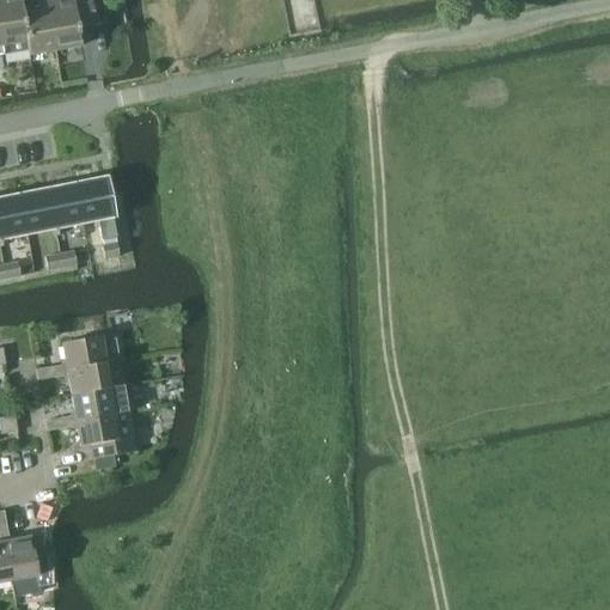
[(0,0),(0,22),(6,53),(30,48),(31,54),(32,53),(24,7),(22,0),(0,0)]
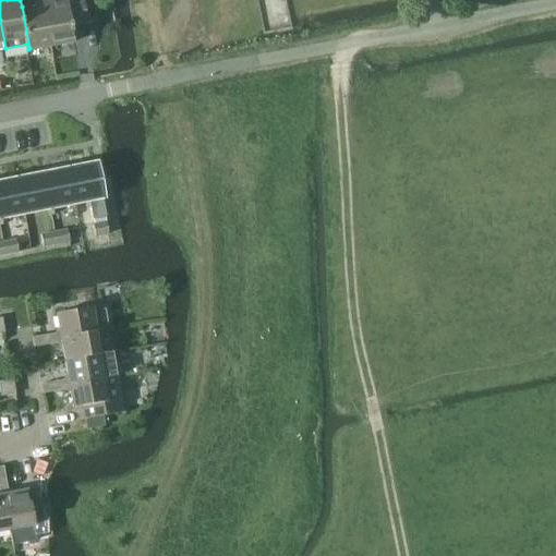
[(34,0),(35,4),(22,7),(29,48),(52,45),(44,0),(34,0)]
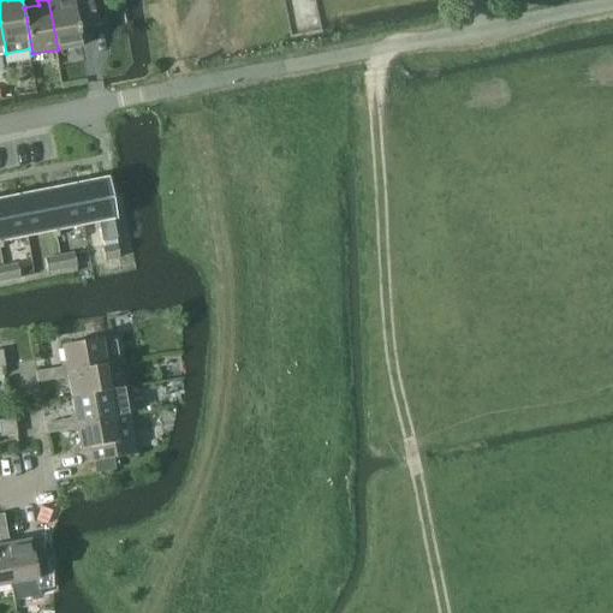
[(48,0),(58,49),(84,45),(81,28),(96,24),(91,0),(69,0),(61,1),(61,0),(48,0)]
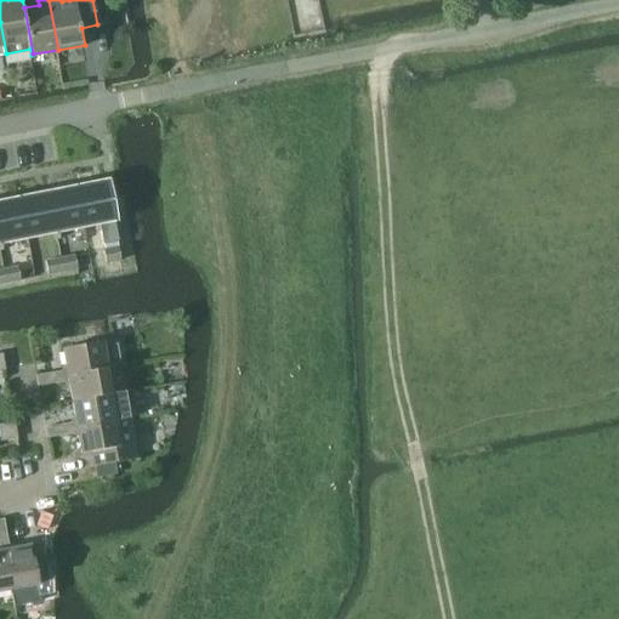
[(49,182),(91,177),(90,165),(47,170),(49,182)]
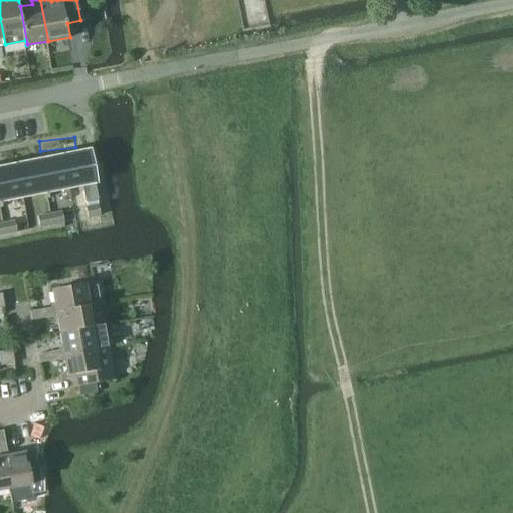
[(90,151),(65,156),(70,184),(83,182),(89,205),(100,203),(96,181),(90,151)]
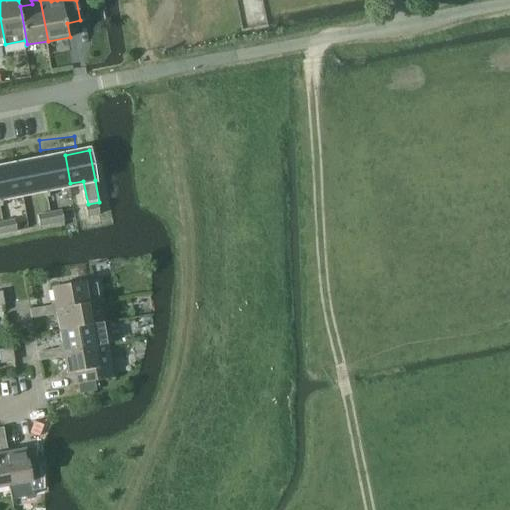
[(65,155),(41,159),(47,188),(70,183),(65,155)]
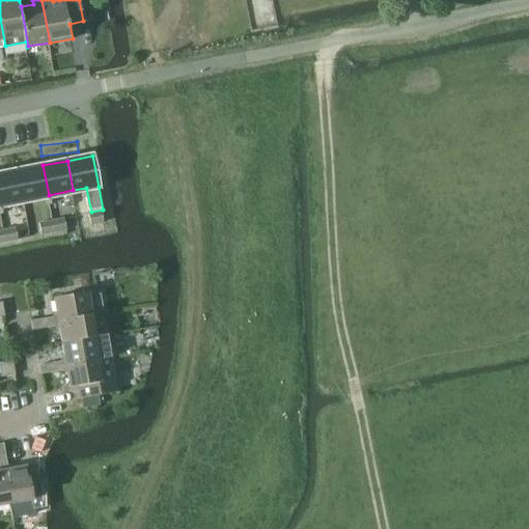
[(43,165),(18,170),(24,199),(49,195),(43,165)]
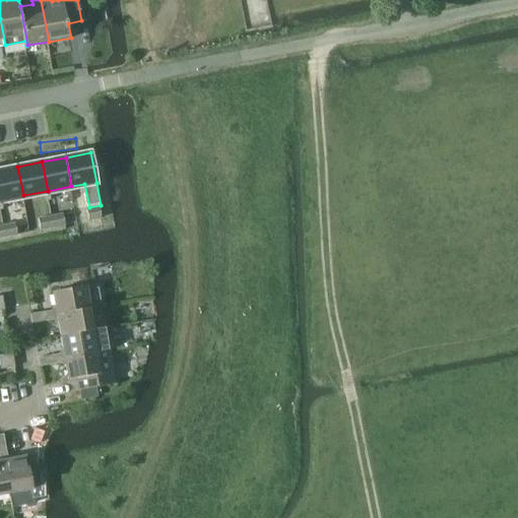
[(17,167),(0,170),(0,199),(13,198),(23,195),(17,167)]
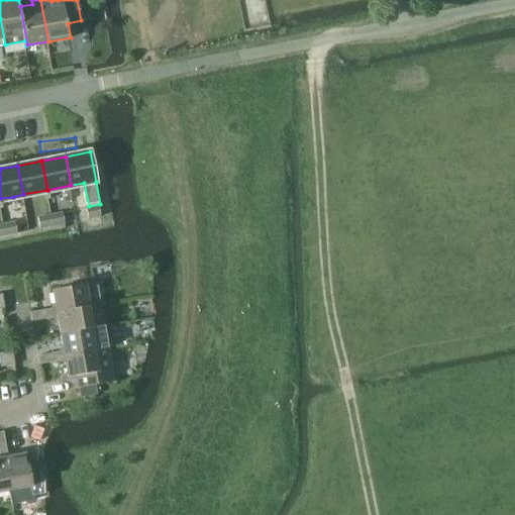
[(89,206),(88,206),(90,217),(102,215),(100,204),(89,206)]
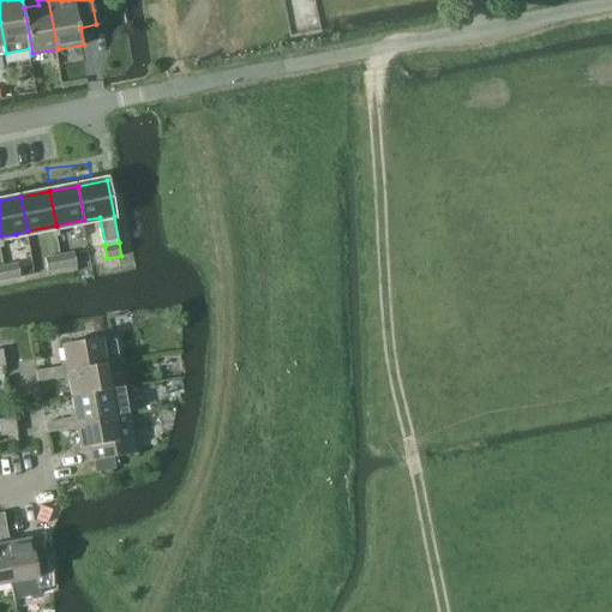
[(76,251),(61,253),(64,267),(78,264),(76,251)]
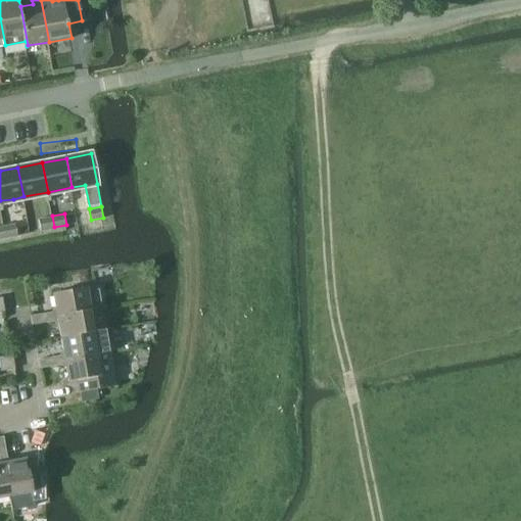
[(43,229),(54,227),(52,216),(41,219),(43,229)]
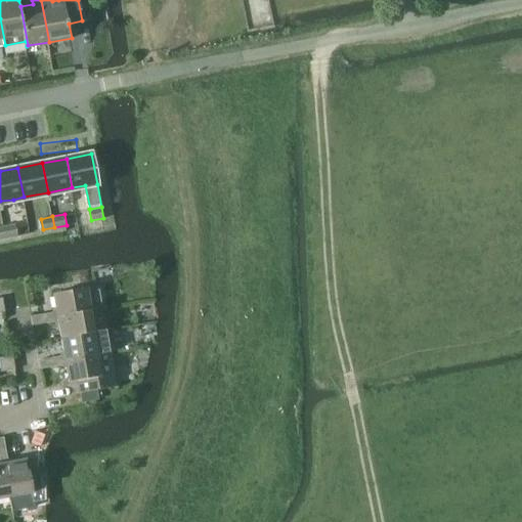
[(15,224),(4,226),(6,236),(17,234),(15,224)]
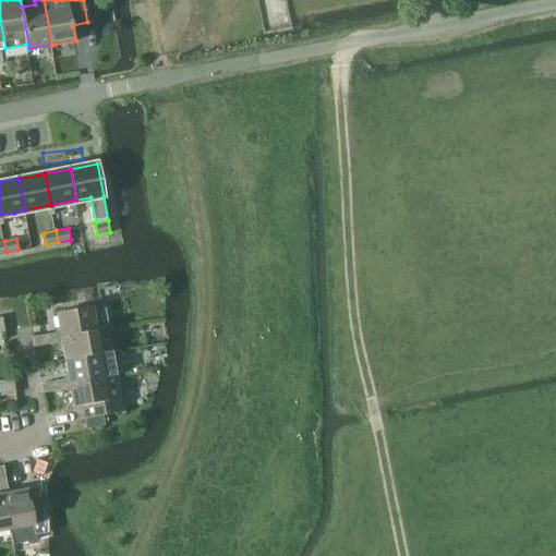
[(95,289),(85,290),(86,299),(96,298),(95,289)]
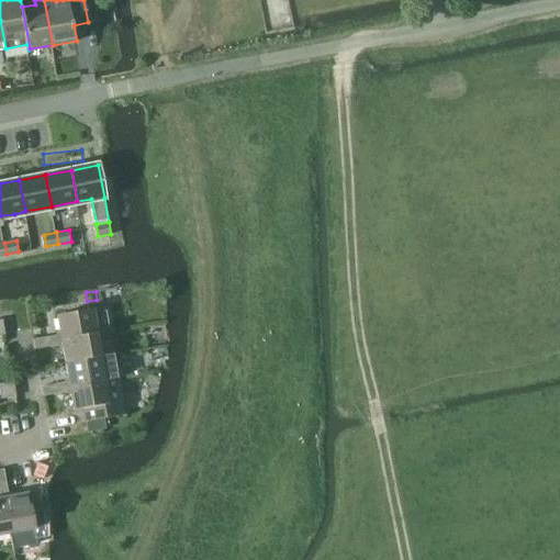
[(92,308),(58,313),(62,333),(63,337),(112,329),(108,305),(92,308)]
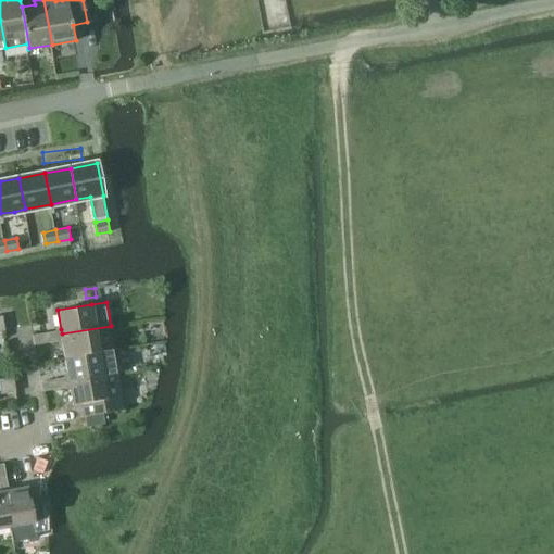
[(111,326),(62,334),(62,339),(65,356),(114,348),(111,326)]
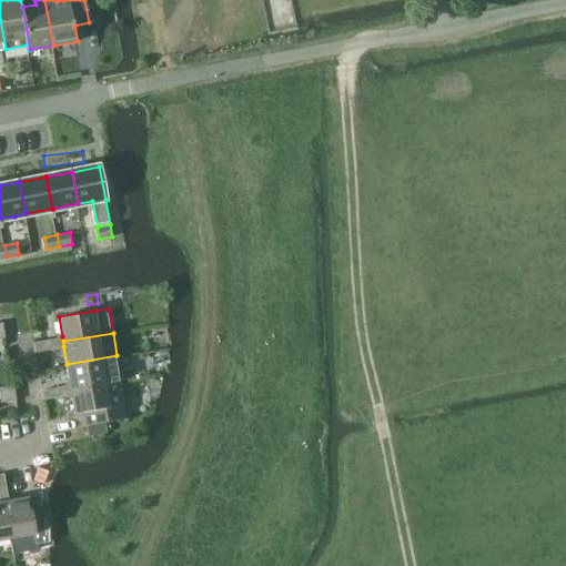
[(63,341),(62,336),(49,339),(50,349),(63,346),(63,341)]
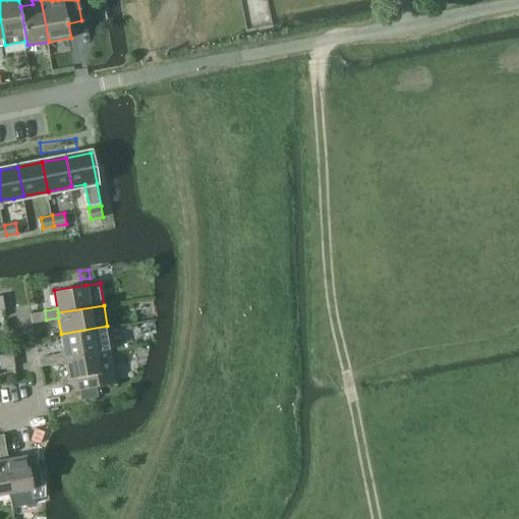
[(46,320),(45,310),(32,312),(33,318),(34,322),(46,320)]
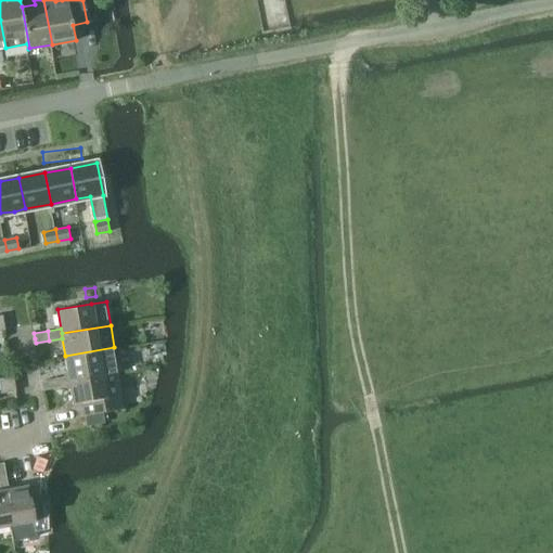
[(114,347),(65,356),(68,375),(69,380),(118,371),(114,347)]
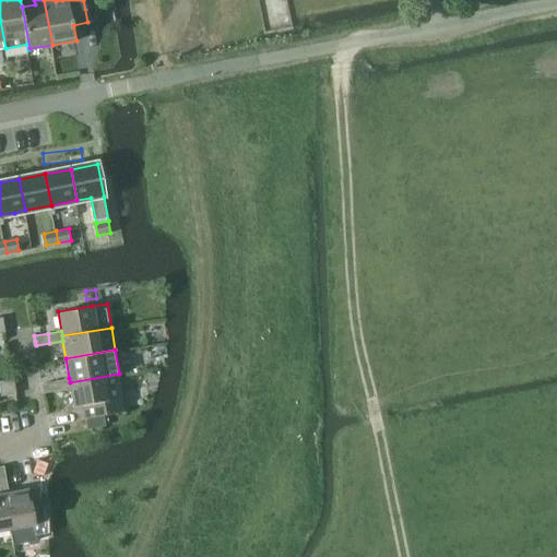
[(119,374),(70,382),(71,388),(74,406),(84,404),(86,417),(87,417),(90,428),(106,425),(104,414),(126,411),(119,374)]
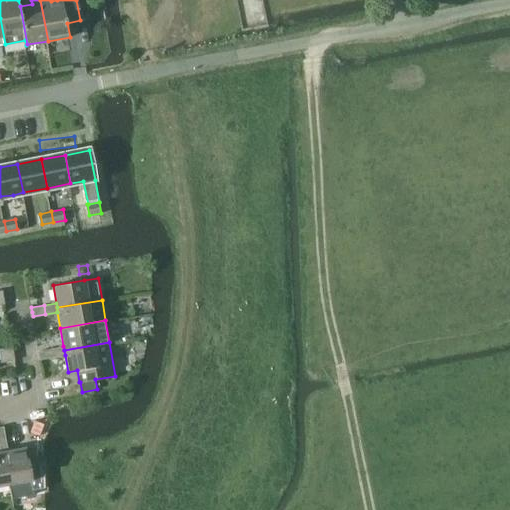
[(15,352),(13,345),(0,347),(0,351),(1,355),(15,352)]
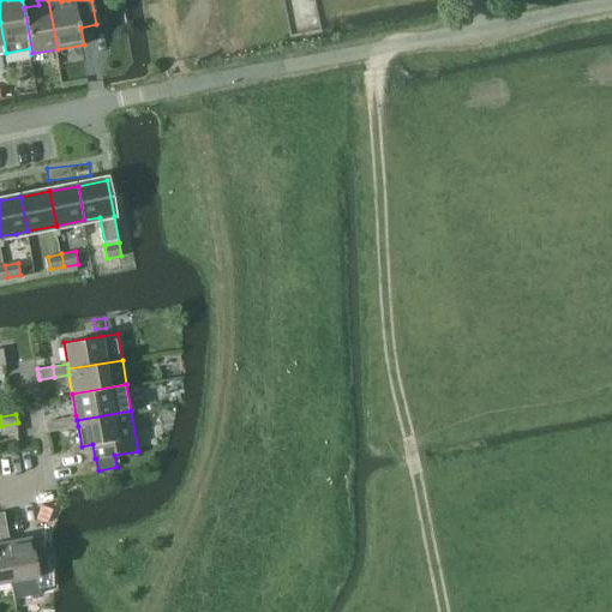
[(78,426),(77,420),(76,415),(61,418),(63,429),(78,426)]
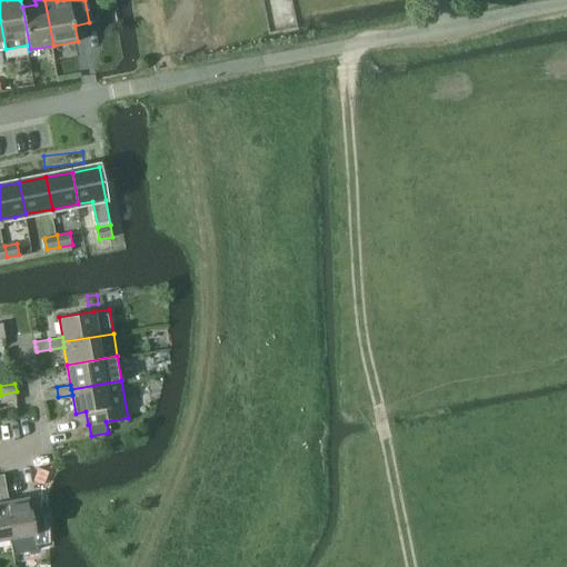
[(58,397),(57,387),(43,389),(45,394),(45,399),(58,397)]
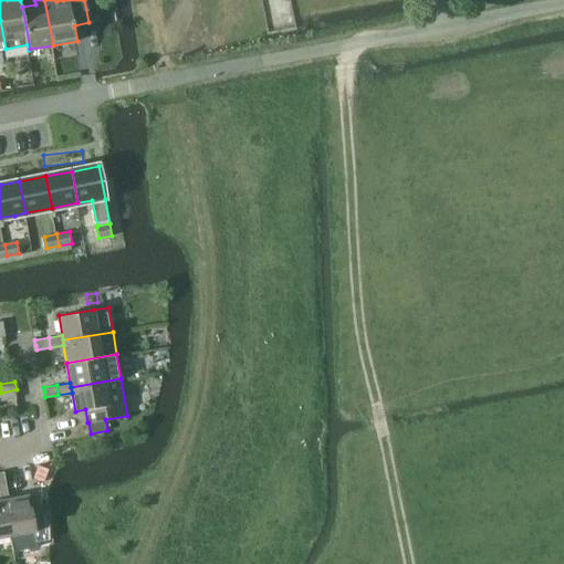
[(1,393),(2,400),(18,397),(17,389),(1,393)]
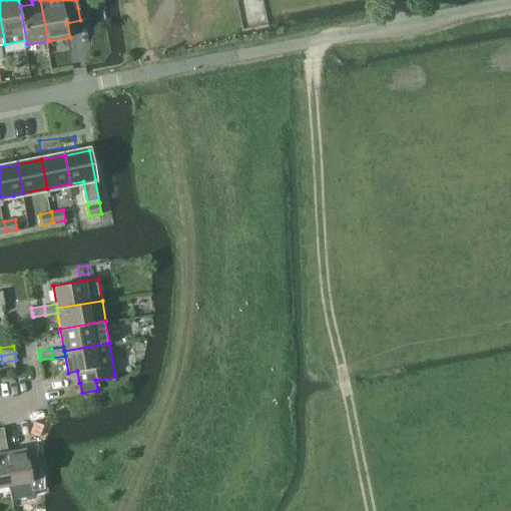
[(5,452),(9,452),(7,439),(0,440),(0,451),(0,453),(5,452)]
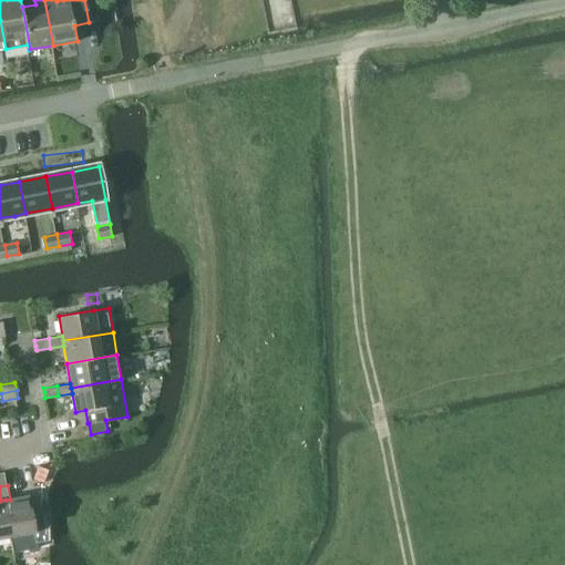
[(10,500),(6,500),(11,536),(36,532),(37,542),(51,540),(49,511),(32,513),(29,495),(10,500)]
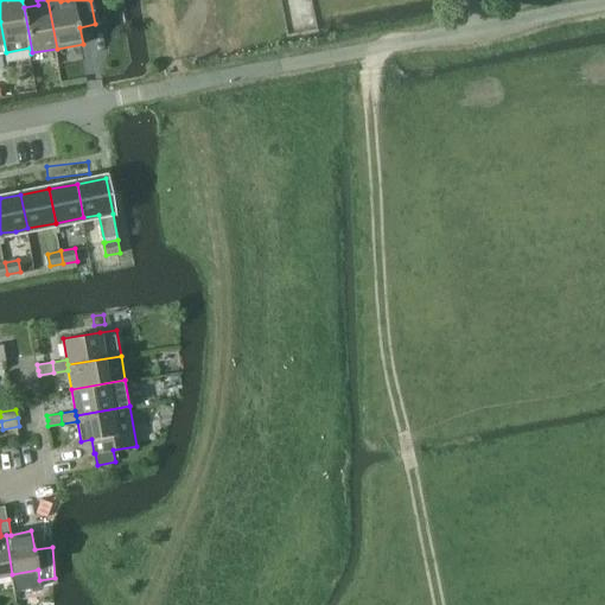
[(0,536),(0,577),(12,574),(6,535),(0,536)]
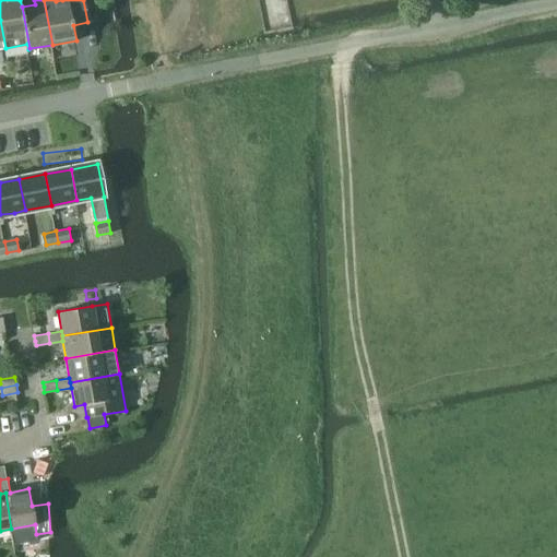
All buildings are outlined.
